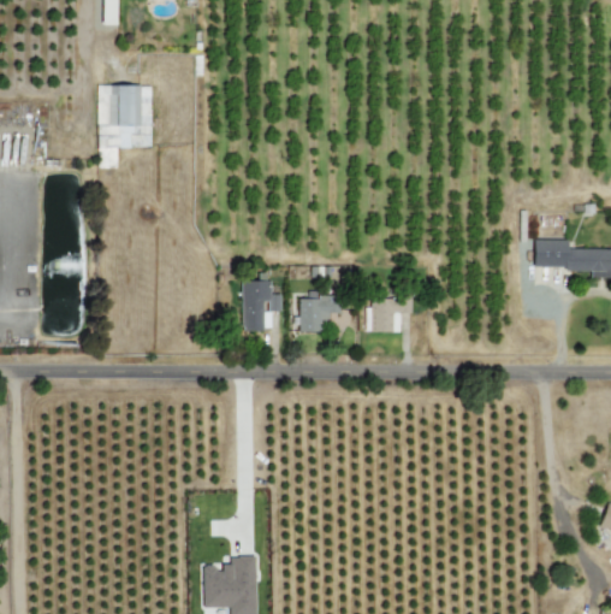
[(171,83),(171,146),(118,145),(117,82),(171,83)]
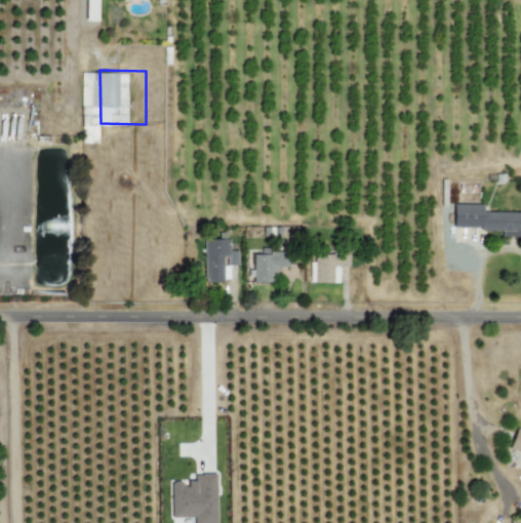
[(520,210),(485,209),(485,202),(455,202),(455,227),(505,228),(505,234),(520,234),(520,210)]
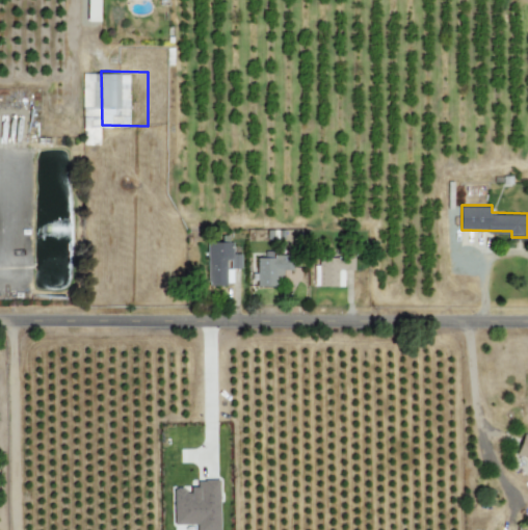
[(235,240),(209,240),(210,283),(235,283),(235,267),(243,267),(243,252),(235,252),(235,240)]
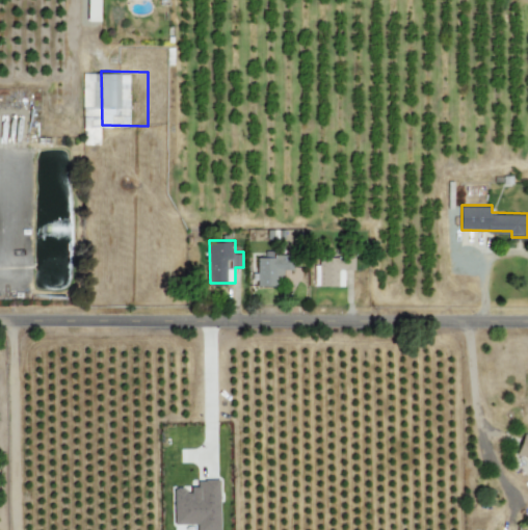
[(260,285),(279,285),(279,277),(286,277),(285,268),(295,268),(294,254),(259,255),(260,285)]
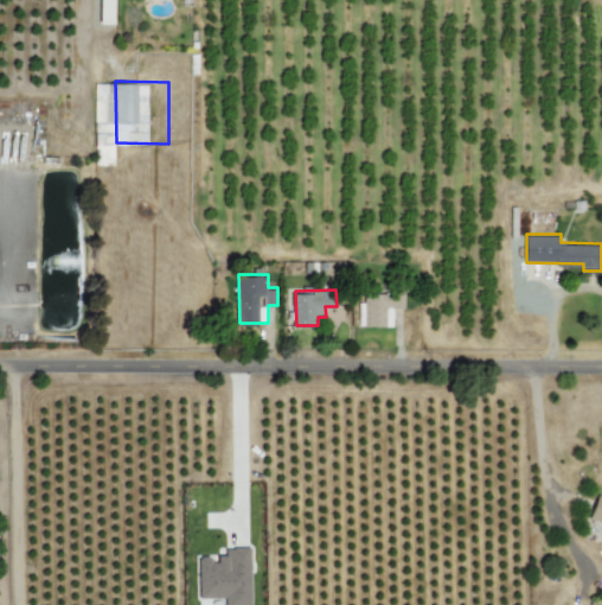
[(395,325),(395,306),(407,306),(407,290),(364,290),(364,313),(363,313),(363,324),(395,325)]
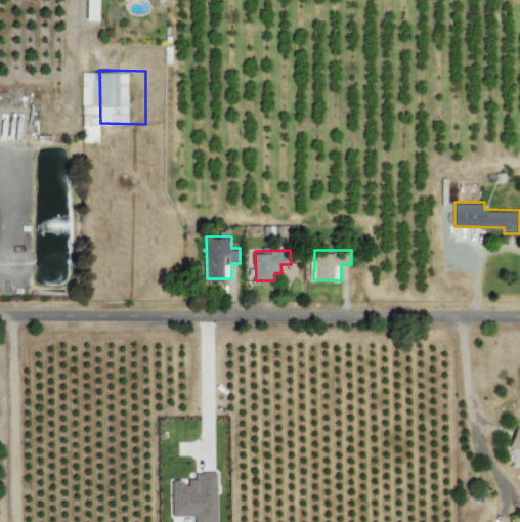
[(519,425),(518,425),(510,445),(519,448),(519,425)]
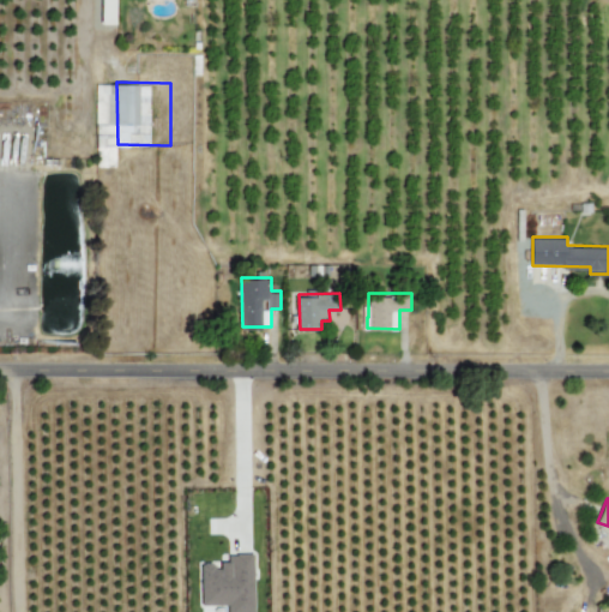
[(257,611),(255,552),(230,552),(230,561),(218,561),(218,562),(202,562),(203,604),(229,603),(229,611),(257,611)]
